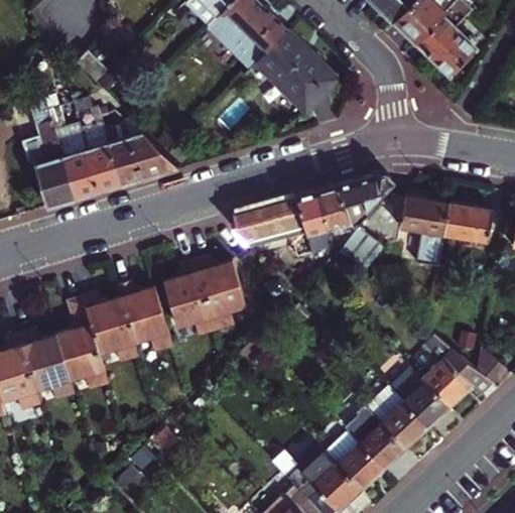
[(207,25),(230,0),(188,0),(184,4),(207,25)]
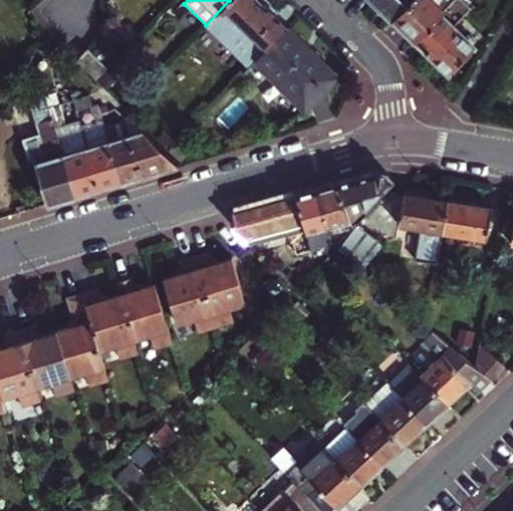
[(287,31),(254,0),(229,0),(206,25),(203,27),(248,71),(252,67),(256,62),(287,31)]
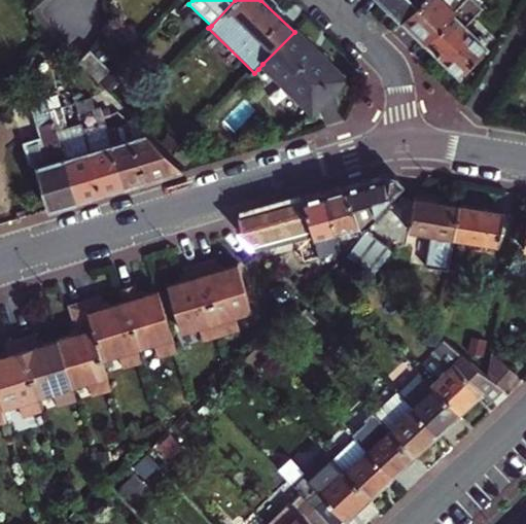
[(424,0),(381,0),(404,22),(424,0)]
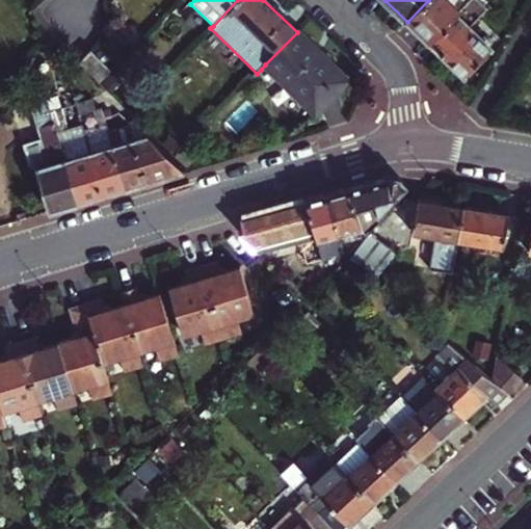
[(428,0),(407,22),(430,44),(437,36),(473,0),(428,0)]
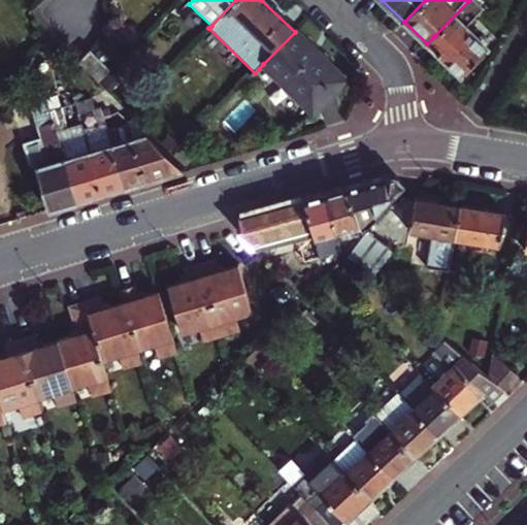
[(469,0),(434,36),(427,43),(461,77),(487,51),(469,34),(487,17),(470,0),(469,0)]
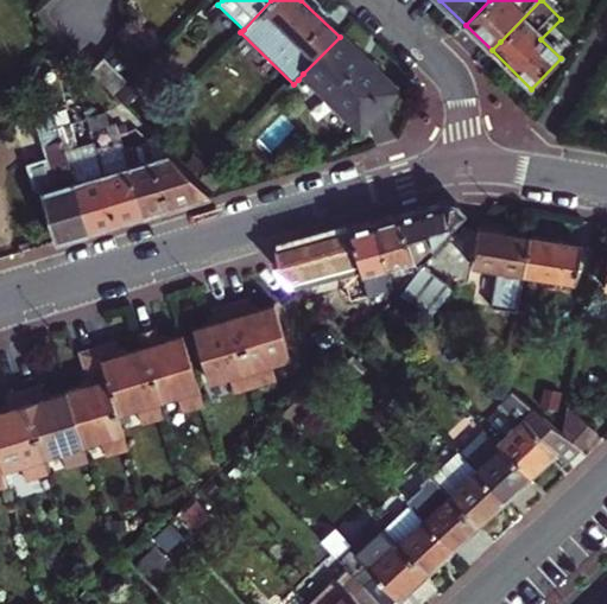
[(340,37),(303,74),(333,102),(335,101),(364,129),(398,94),(380,76),(378,78),(356,57),(359,55),(340,37)]
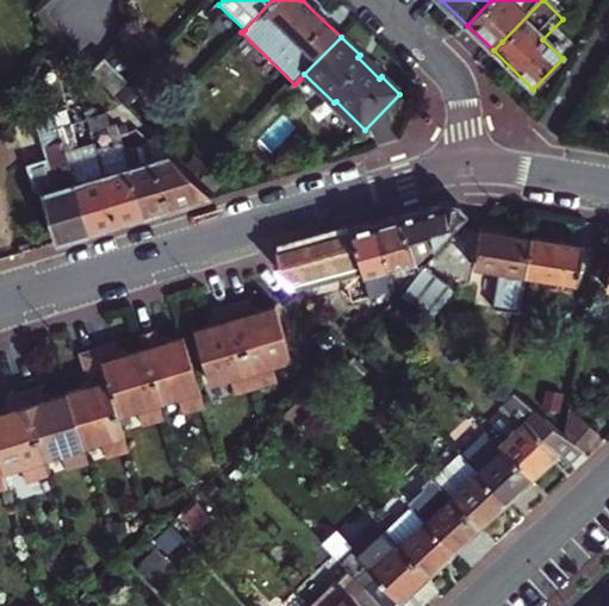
[(104,61),(89,74),(113,97),(126,82),(104,61)]
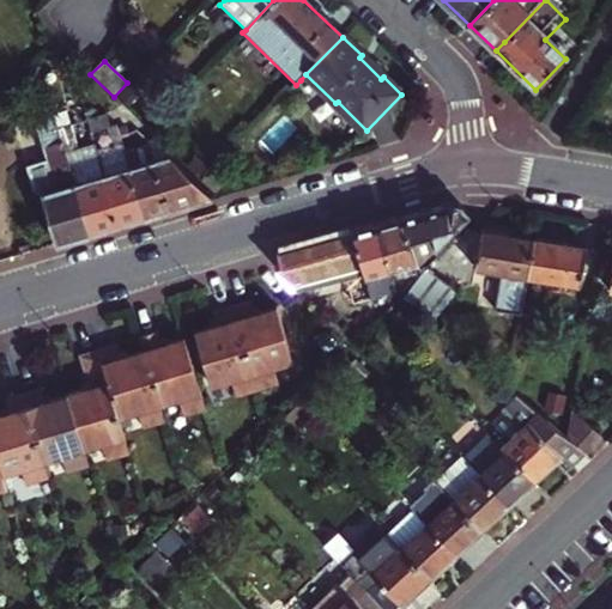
[(56,131),(54,122),(36,128),(46,160),(25,166),(32,192),(42,198),(56,247),(89,237),(58,134),(56,131)]
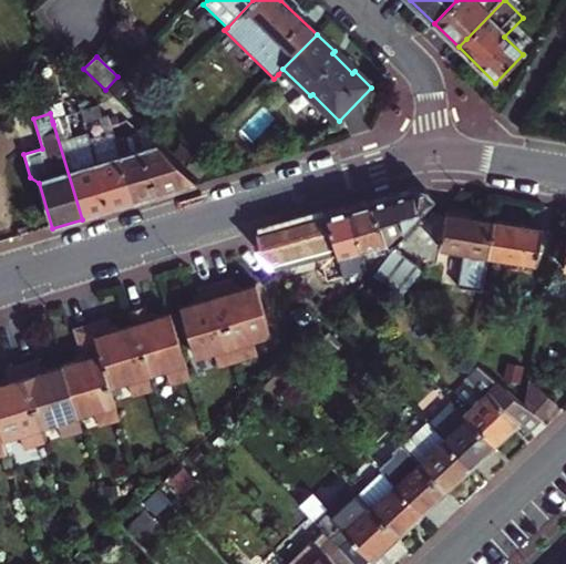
[(109,212),(91,153),(85,135),(70,141),(63,118),(52,121),(53,124),(82,219),(109,212)]
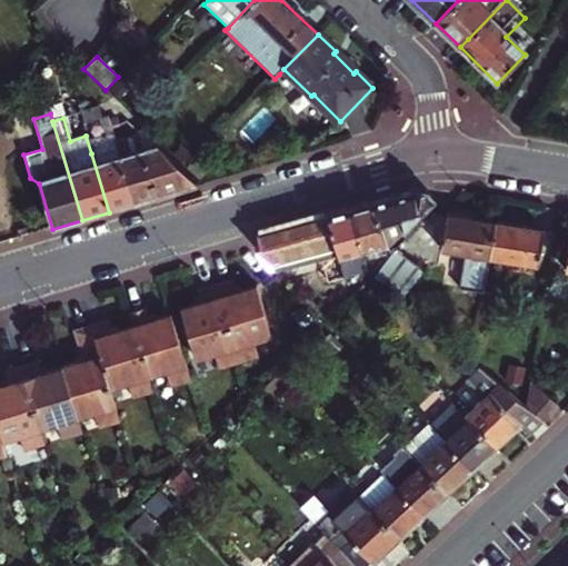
[(109,212),(132,205),(110,131),(108,125),(107,121),(100,123),(107,148),(91,154),(109,212)]
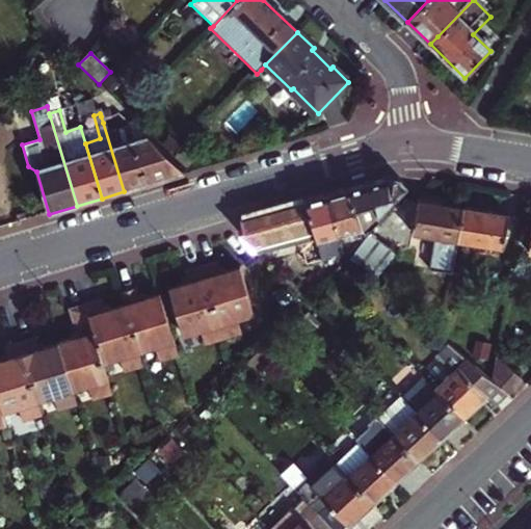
[(103,123),(124,191),(147,184),(134,142),(129,126),(120,128),(118,124),(113,125),(111,120),(103,123)]
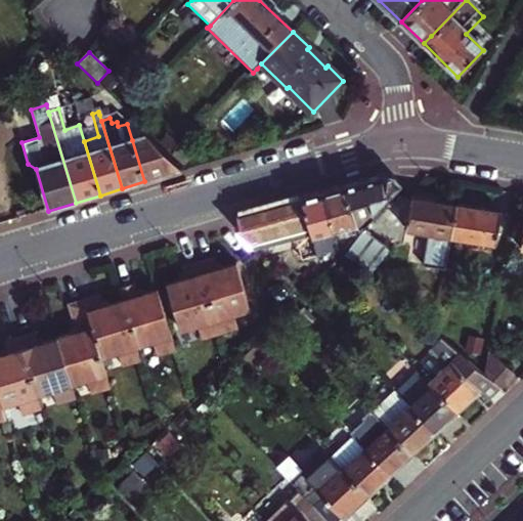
[(125,122),(127,124),(132,140),(145,136),(127,118),(125,122)]
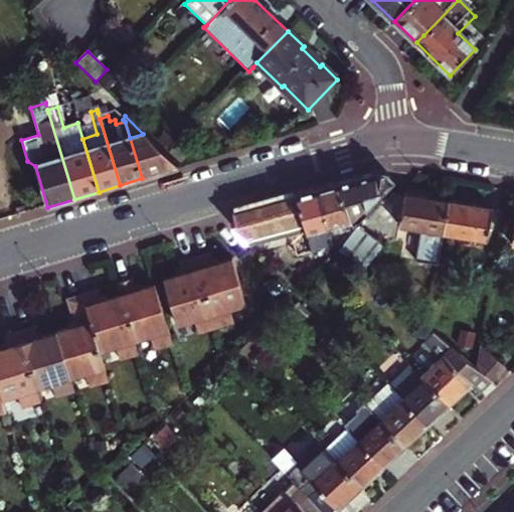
[(143,134),(130,138),(142,178),(150,176),(178,167),(143,134)]
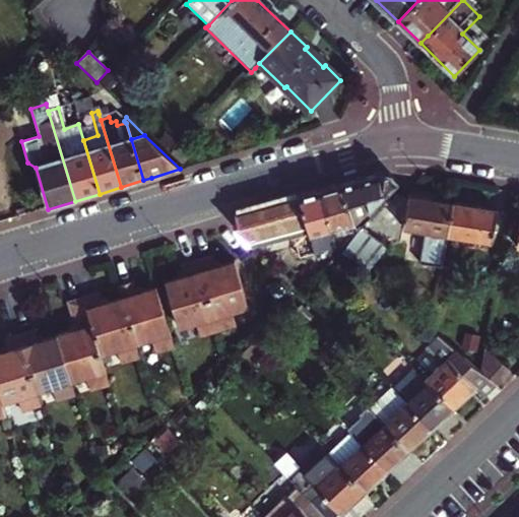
[(341,186),(351,224),(353,231),(397,185),(392,178),(380,176),(341,186)]
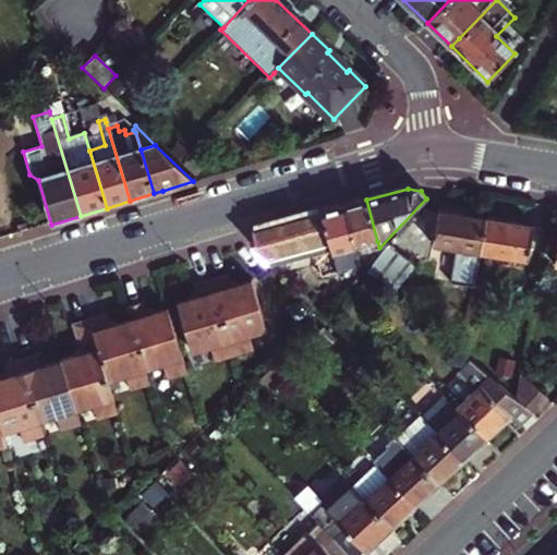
[(366,200),(346,205),(358,248),(377,241),(366,200)]
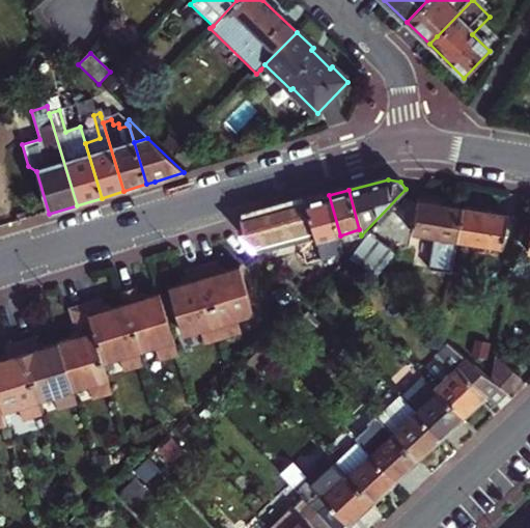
[(317,198),(307,201),(312,221),(315,232),(323,256),(326,270),(331,265),(325,242),(329,240),(334,261),(344,252),(340,235),(329,195),(317,198)]
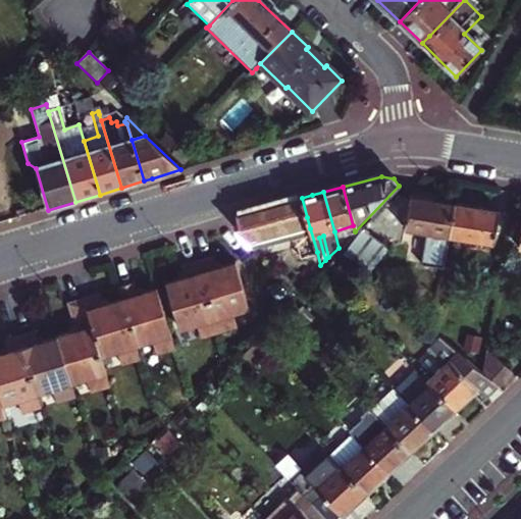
[(450,237),(455,204),(410,197),(404,229),(426,234),(421,263),(445,267),(450,237)]
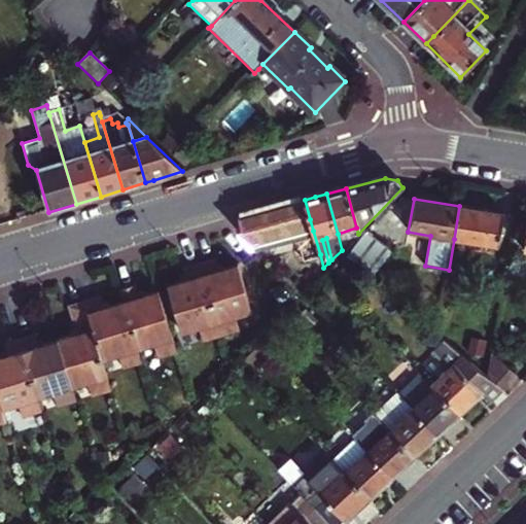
[(305,200),(241,218),(243,230),(238,232),(252,248),(292,237),(313,231),(310,219),(305,200)]
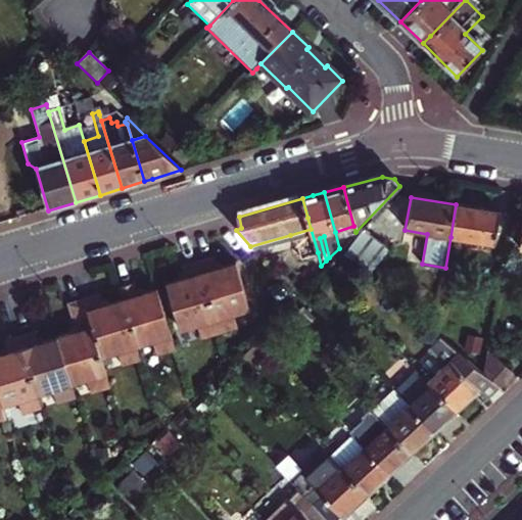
[(456,204),(451,237),(495,244),(501,213),(456,204)]
